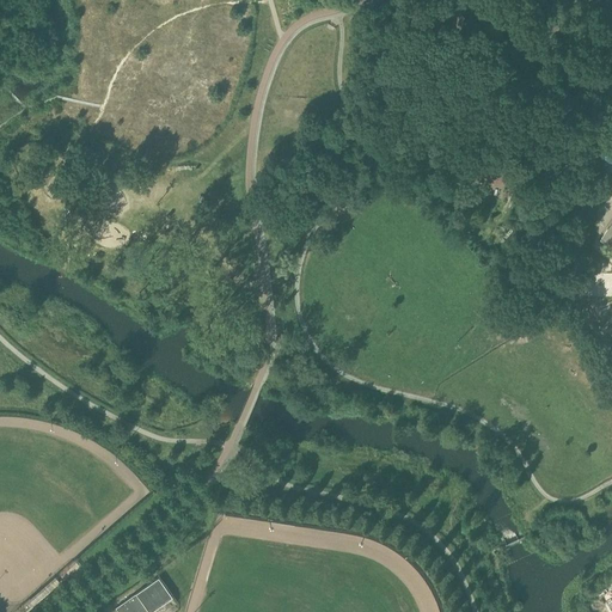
[(531,150),(524,166),(530,169),(537,153),(531,150)]
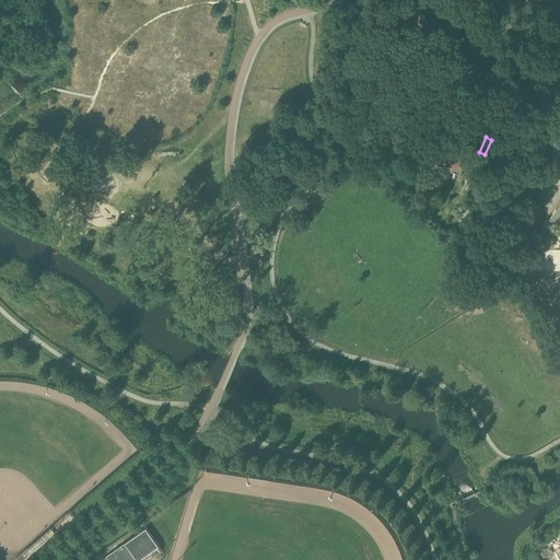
[(441,156),(443,156),(441,166),(452,168),(454,162),(467,165),(470,153),(466,152),(466,148),(457,146),(456,150),(444,148),(444,150),(442,150),(441,156)]
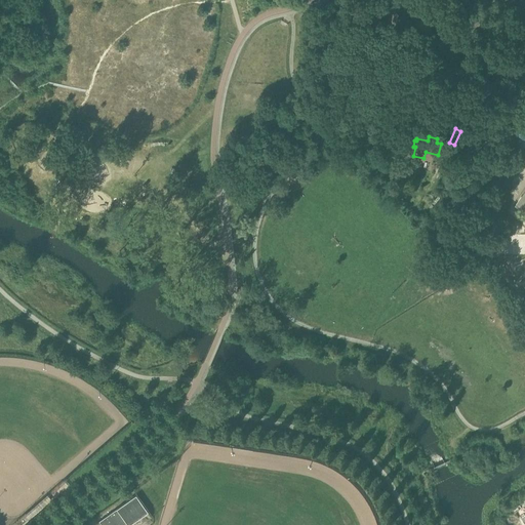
[(524,192),(516,205),(524,212),(524,281),(522,284),(524,286),(524,192)]
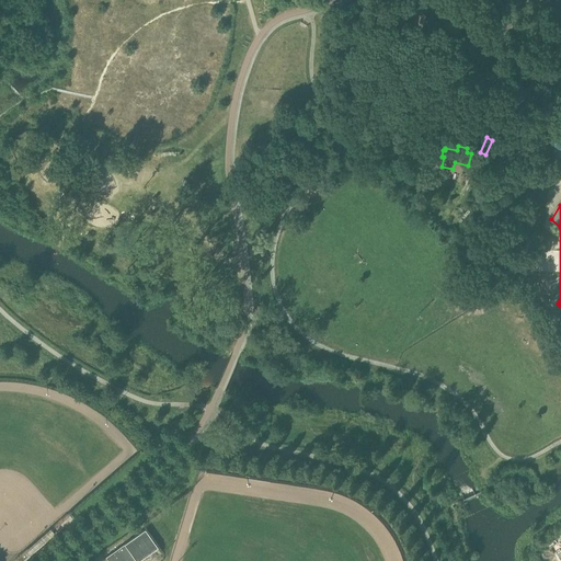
[(518,273),(529,266),(526,262),(515,268),(518,273)]
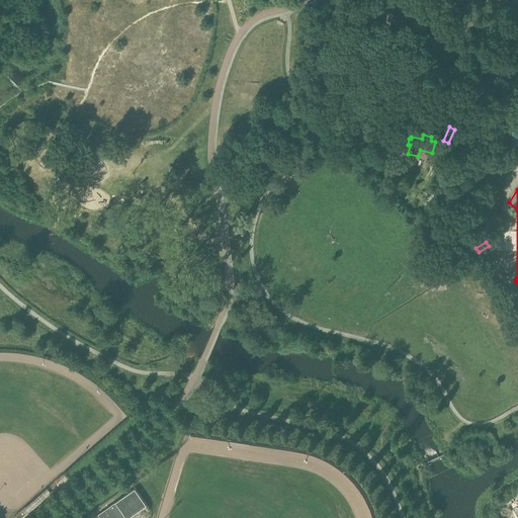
[(134,489),(114,503),(97,515),(99,517),(127,517),(146,506),(134,489)]
